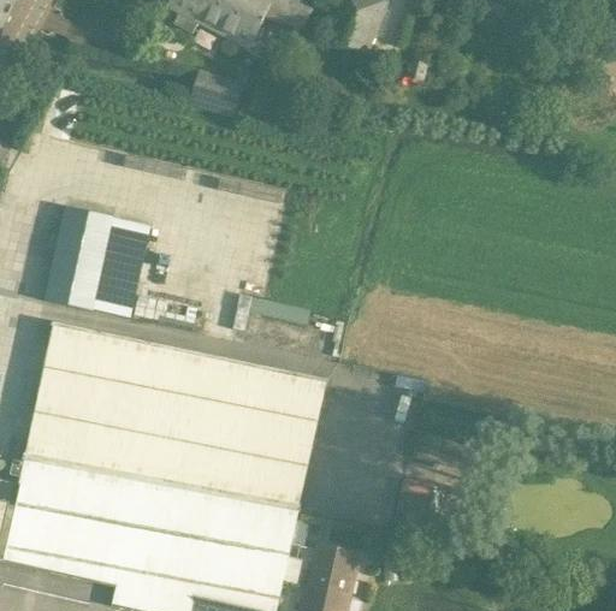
[(0,0),(0,28),(15,0),(0,0)]
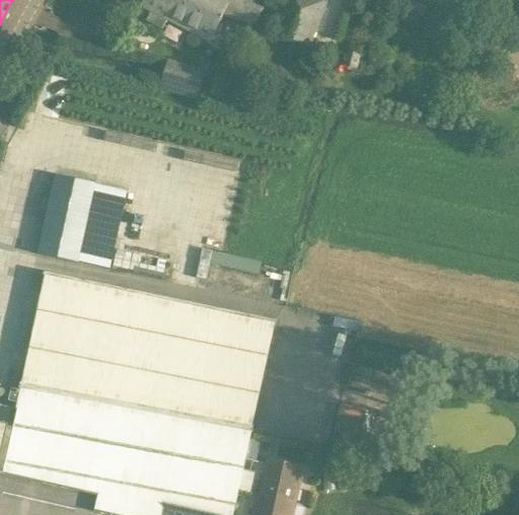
[(254,24),(263,8),(246,0),(142,0),(141,3),(153,9),(148,18),(162,25),(166,17),(211,39),(224,12),(254,24)]
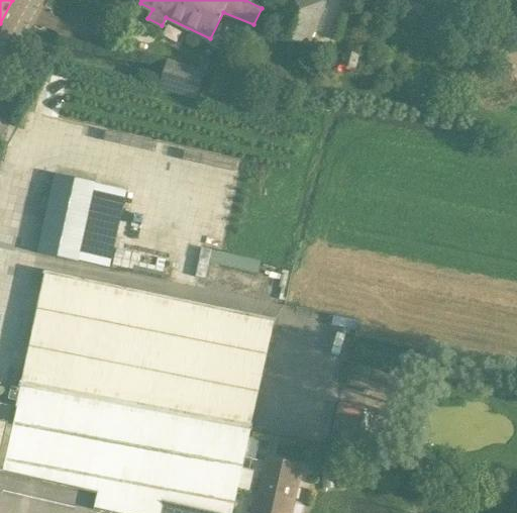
[(308,44),(326,0),(286,0),(274,31),(308,44)]
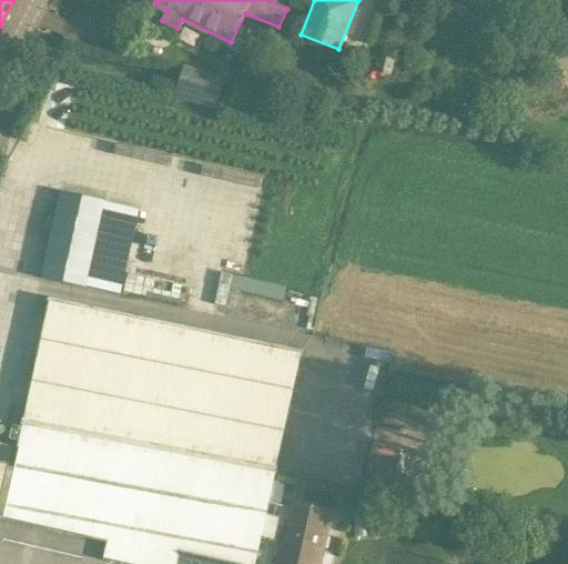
[(219,106),(221,101),(216,99),(223,76),(185,66),(178,94),(219,106)]
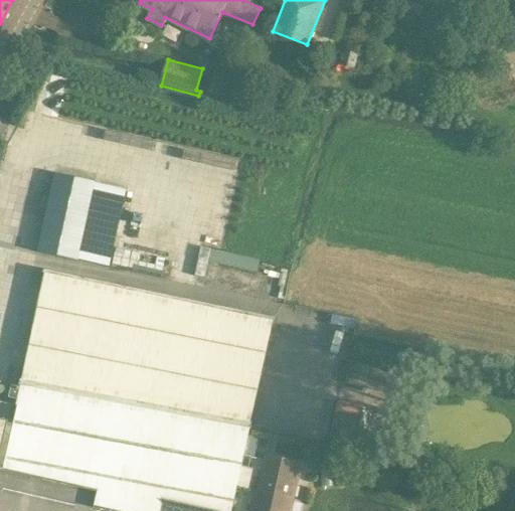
[(54,172),(37,249),(109,266),(126,187),(54,172)]
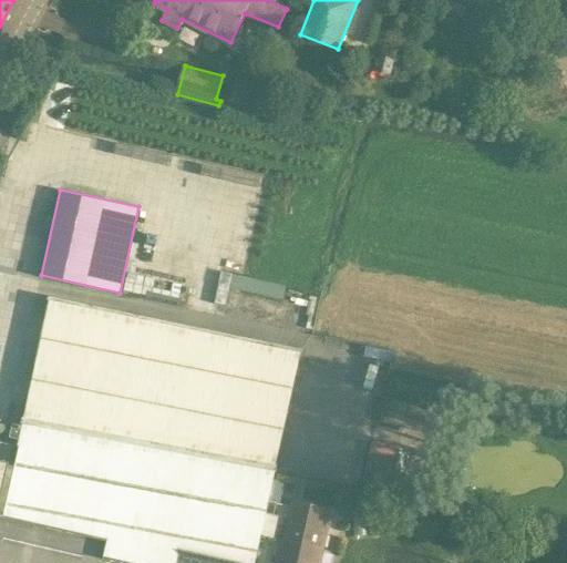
[(222,300),(228,272),(217,268),(210,297),(222,300)]
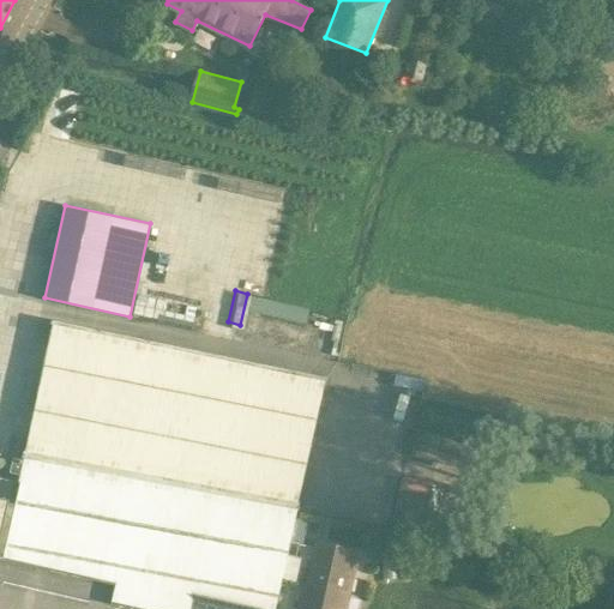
[(311,307),(252,294),(250,307),(308,320),(311,307)]
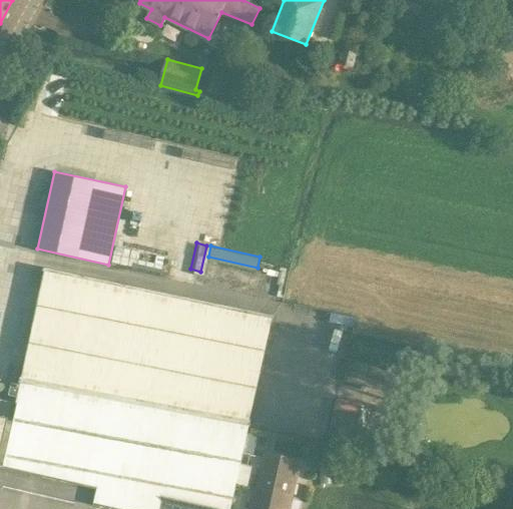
[(0,465),(97,487),(93,504),(118,508),(157,508),(161,494),(227,508),(228,508),(238,462),(247,464),(249,452),(252,453),(258,433),(246,430),(272,317),(45,267),(19,384),(12,382),(9,394),(17,396),(16,402),(0,398),(0,465)]
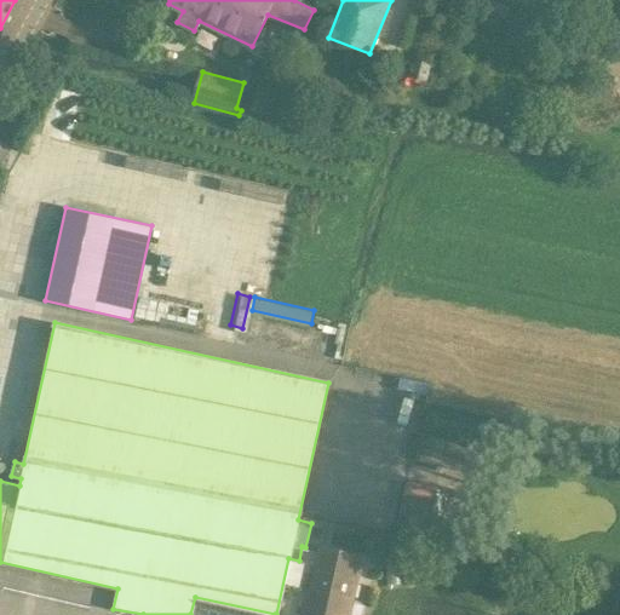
[(352,601),(362,556),(322,547),(313,588),(309,587),(302,614),(343,614),(348,599),(352,601)]
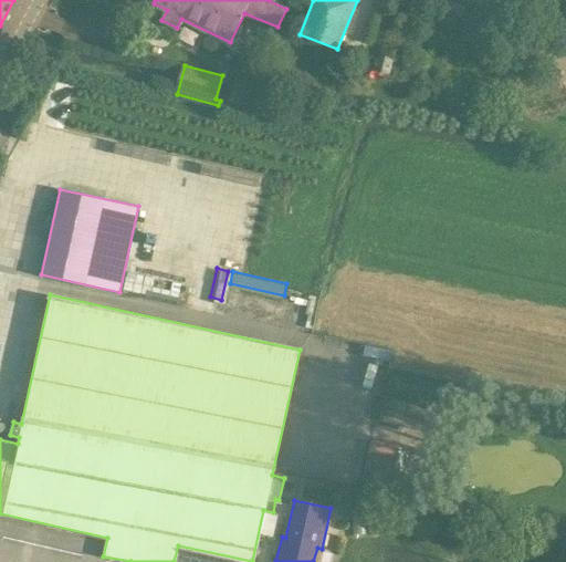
[(383,530),(380,518),(368,520),(370,532),(383,530)]
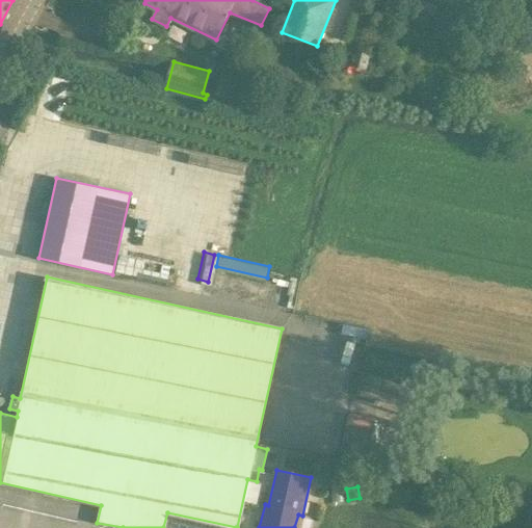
[(236,527),(167,512),(163,527),(236,527)]
